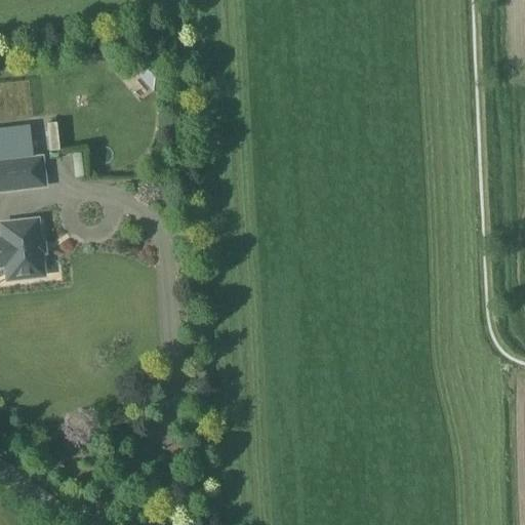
[(127,66),(153,94),(169,80),(144,51),(127,66)]
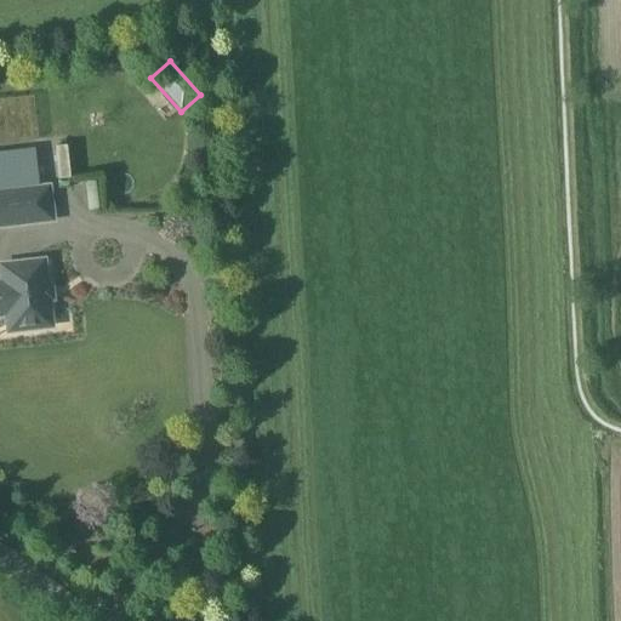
[(30,169),(0,171),(0,183),(32,181),(30,169)]
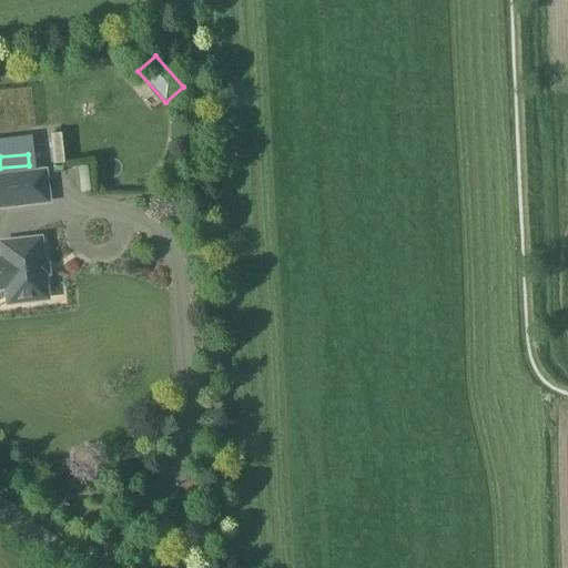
[(44,171),(0,176),(0,208),(48,202),(44,171)]
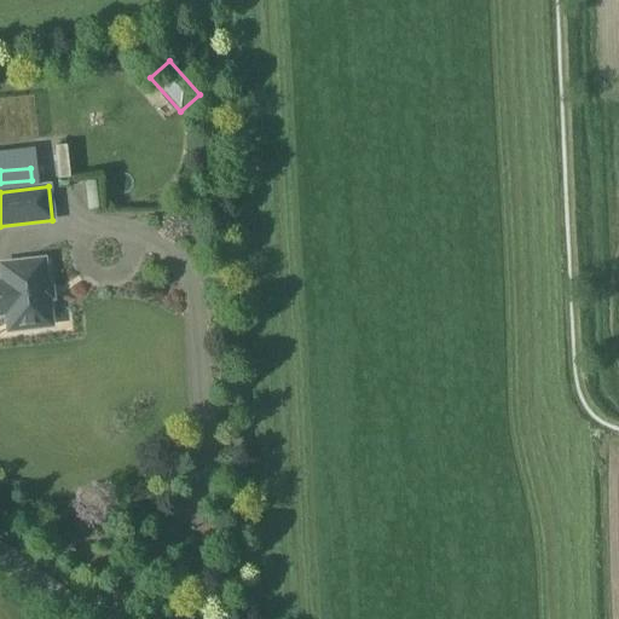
[(44,260),(0,265),(3,282),(0,281),(0,314),(6,314),(7,331),(51,327),(44,260)]
